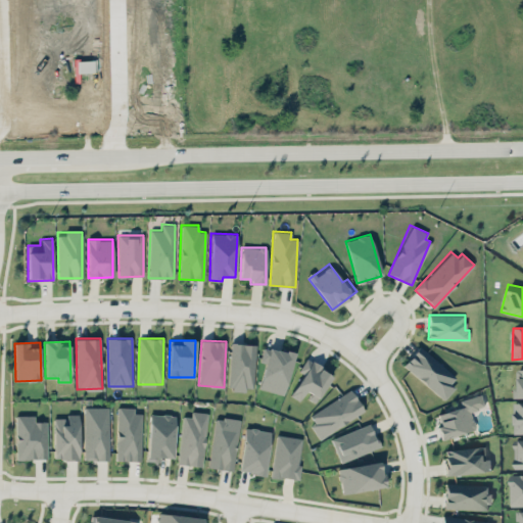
[(255,344),(231,343),(229,390),(245,391),(245,387),(253,387),(255,344)]
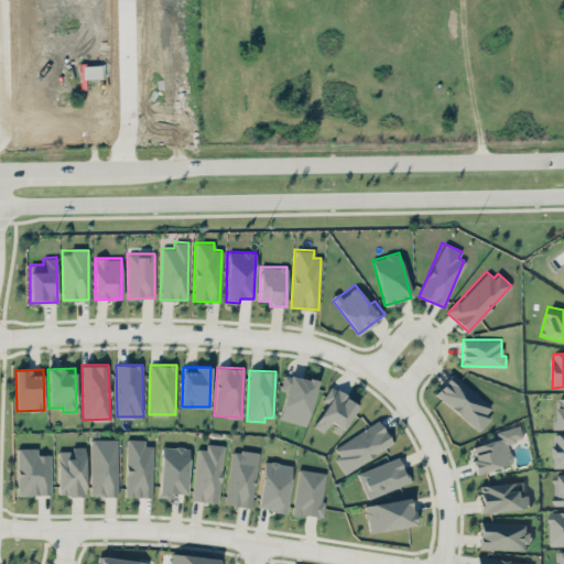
[(494,410),(453,372),(435,392),(476,430),(494,410)]
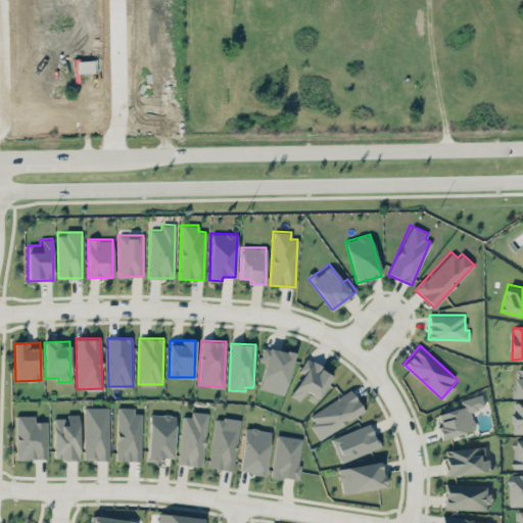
[(294,353),(270,346),(258,388),(283,394),(294,353)]
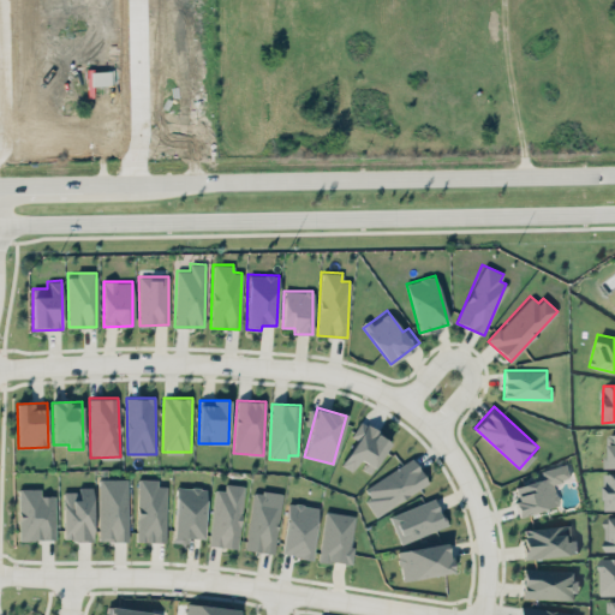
[(339,463),(354,472),(358,466),(371,473),(392,440),(363,423),(339,463)]
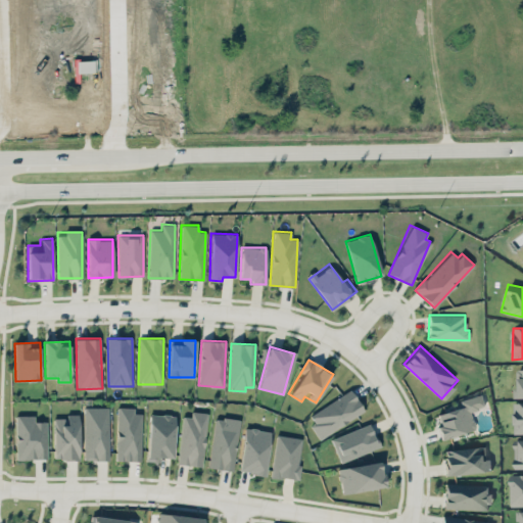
[(318,438),(365,413),(352,390),(310,413),(314,422),(311,424),(318,438)]
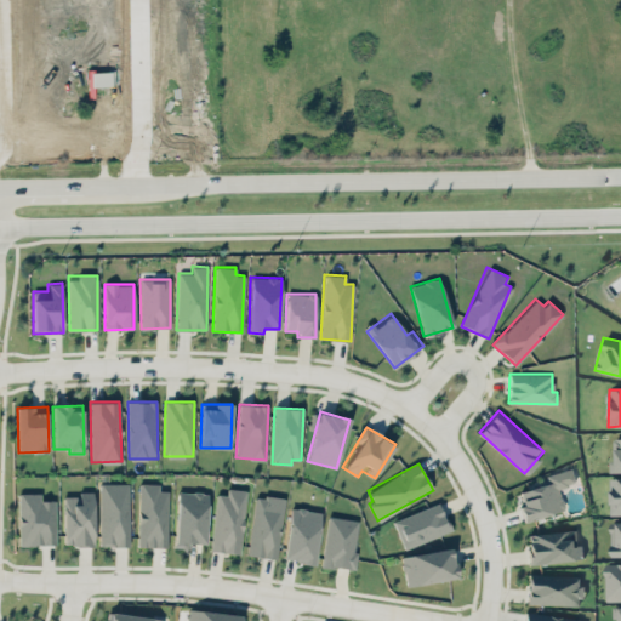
[(547,483),(517,491),(525,520),(564,510),(558,488),(575,483),(571,467),(545,474),(547,483)]
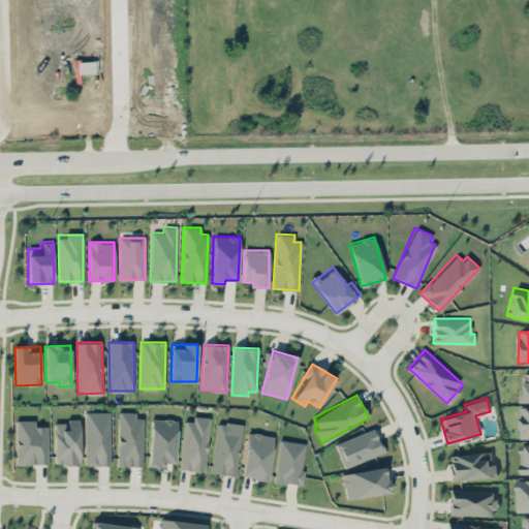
[(528,406),(519,407),(520,438),(528,438),(528,406)]
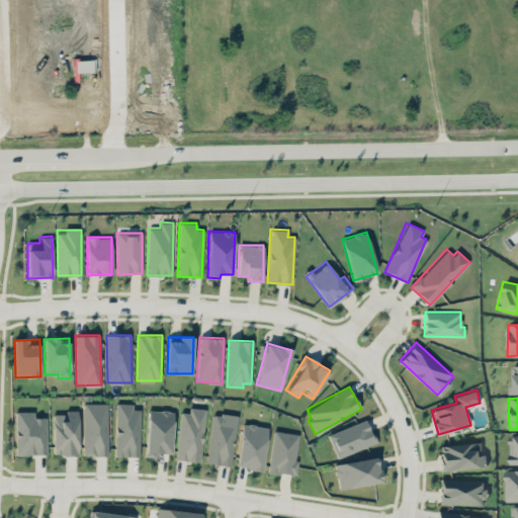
[(108,404),(83,403),(82,455),(107,455),(108,404)]
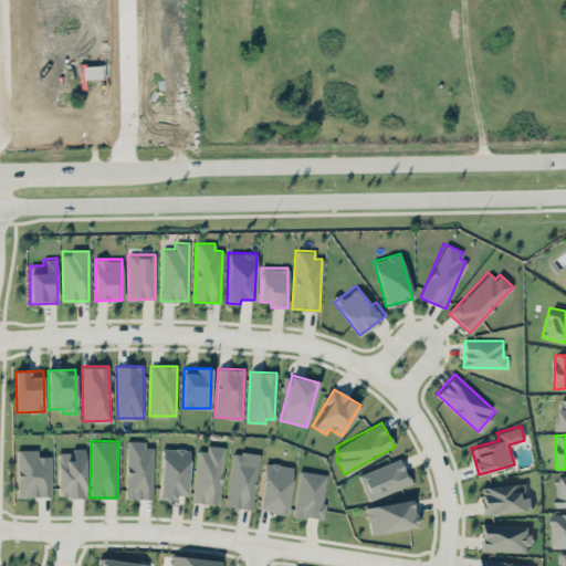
[(152,499),(154,447),(145,447),(145,441),(127,440),(125,498),(152,499)]
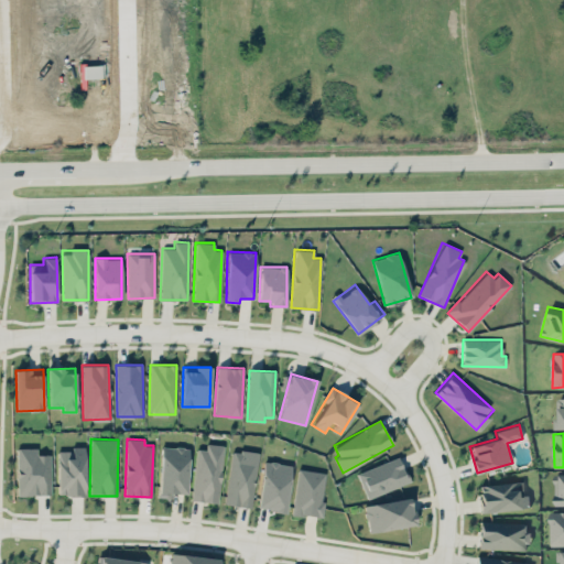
[(224,445),(206,443),(205,449),(196,448),(192,500),(219,502),(224,445)]
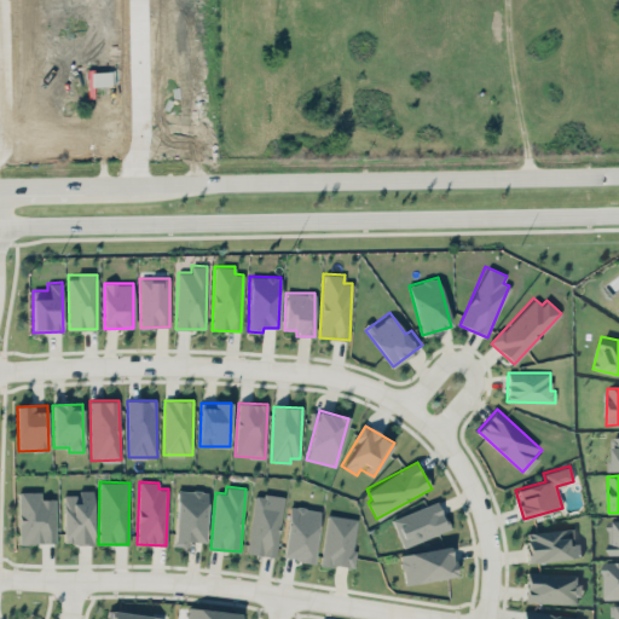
[(93,490),(80,490),(80,495),(64,495),(63,543),(93,543),(93,490)]
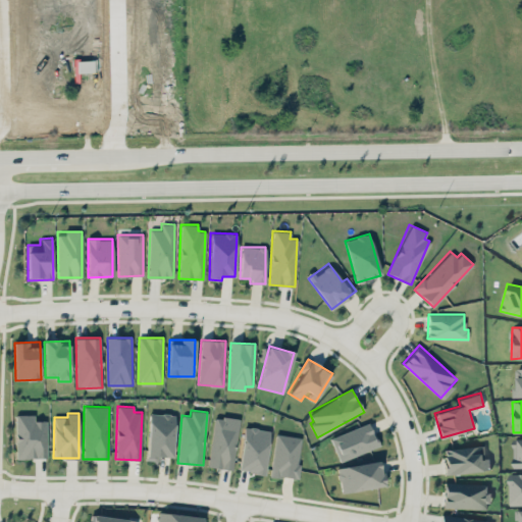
[(174,414),(148,413),(147,461),(160,461),(160,456),(173,457),(174,414)]
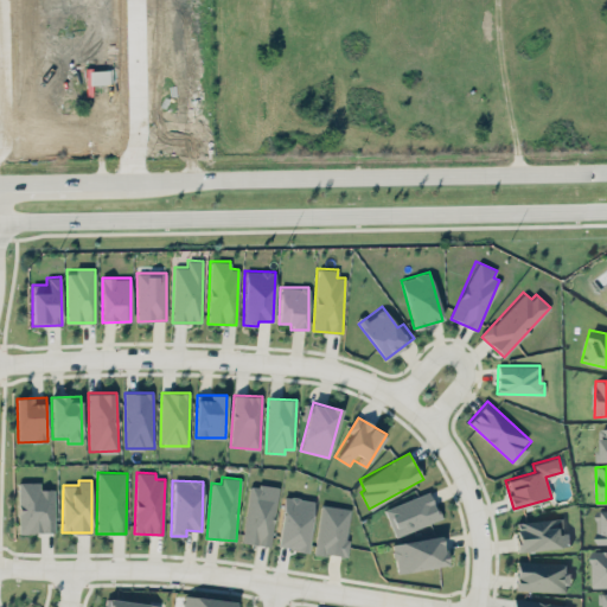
[(53,489),(39,489),(39,481),(18,481),(19,532),(55,532),(53,489)]
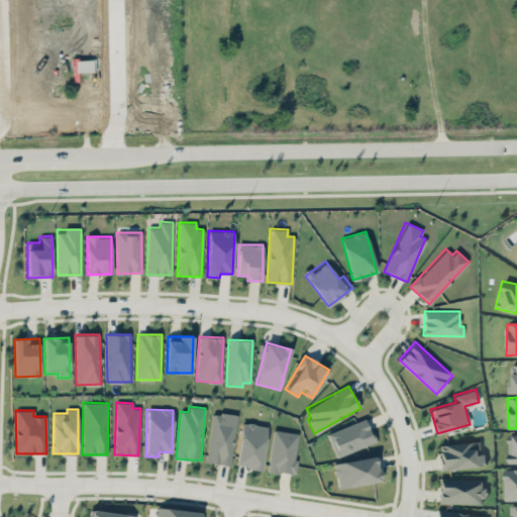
[(236,415),(212,412),(207,462),(230,464),(236,415)]
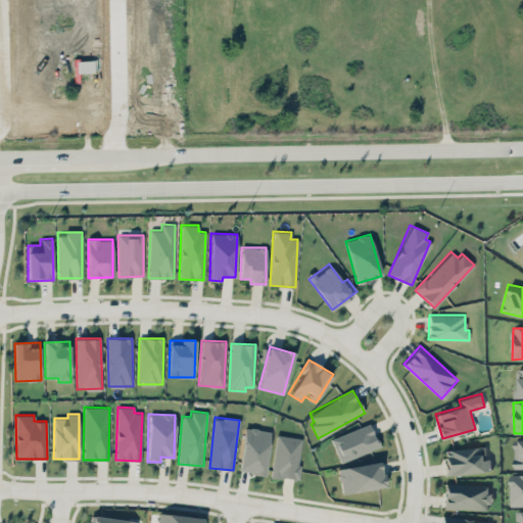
[(331,438),(341,463),(379,446),(370,423),(331,438)]
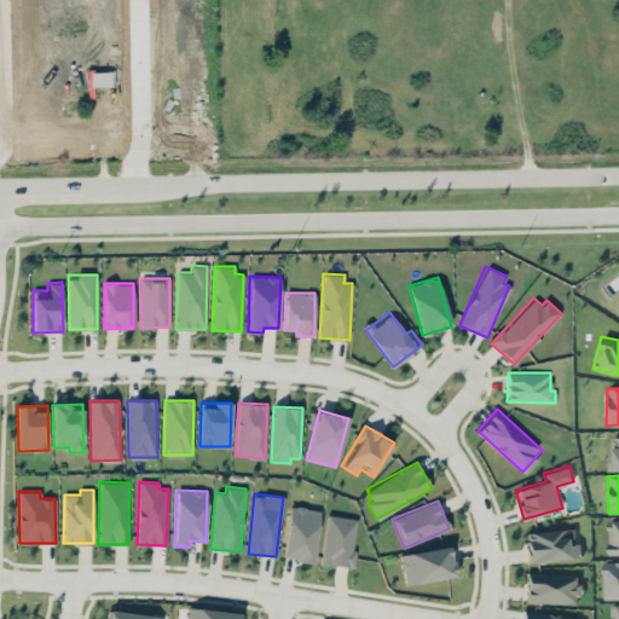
[(320,509),(289,505),(282,557),(313,562),(320,509)]
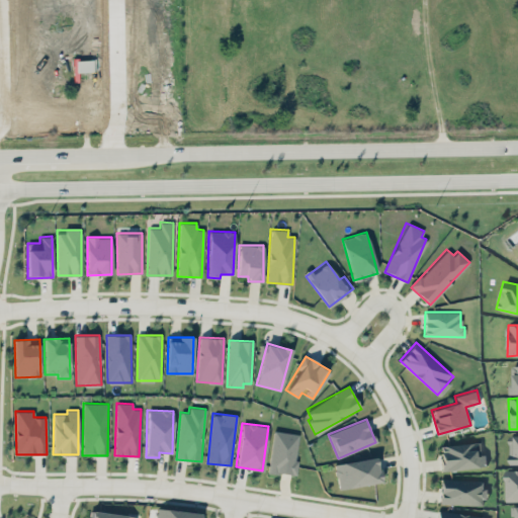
[(294,476),(300,434),(274,430),(268,471),(294,476)]
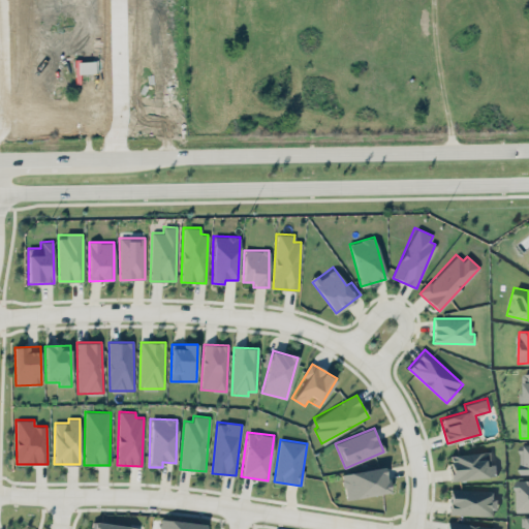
[(528,473),(528,444),(520,445),(521,474),(528,473)]
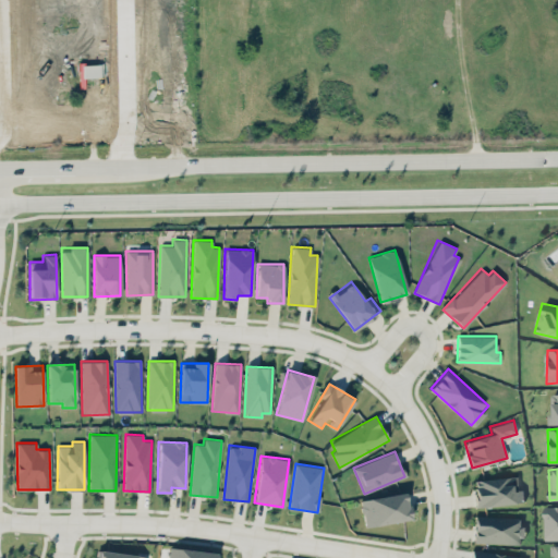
[(524,504),(523,489),(518,490),(517,476),(474,480),(476,506),(524,504)]
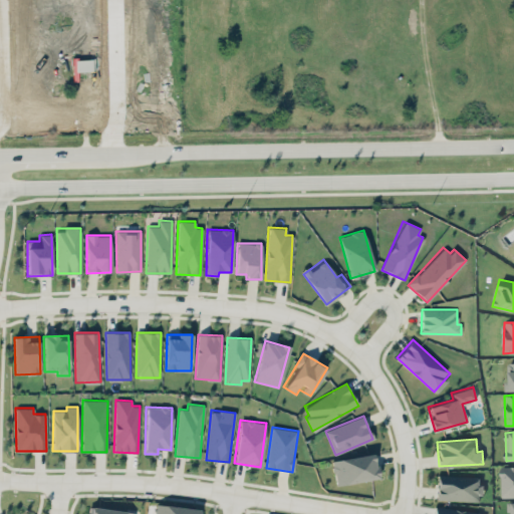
[(332,459),(335,484),(377,479),(374,454),(332,459)]
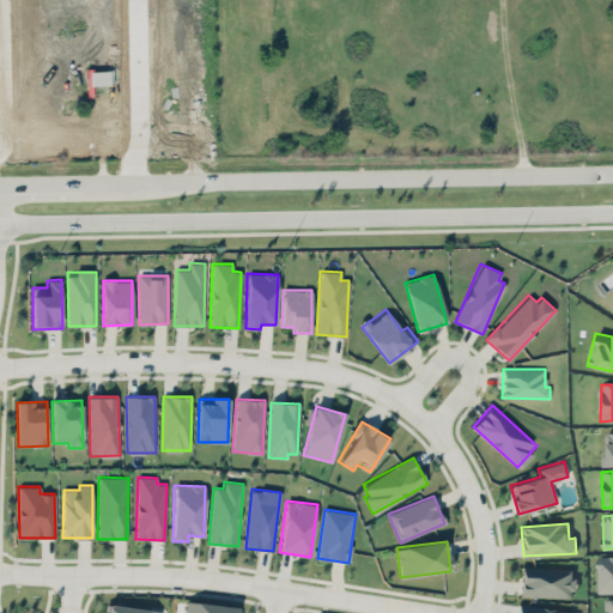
[(598,593),(612,592),(612,556),(596,557),(598,593)]
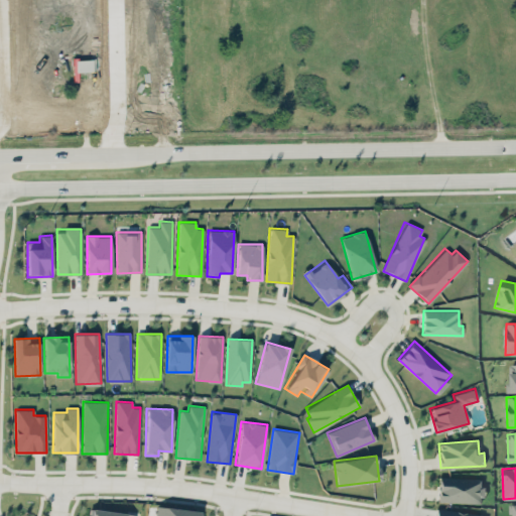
[(484,478),(439,477),(438,501),(483,503),(484,478)]
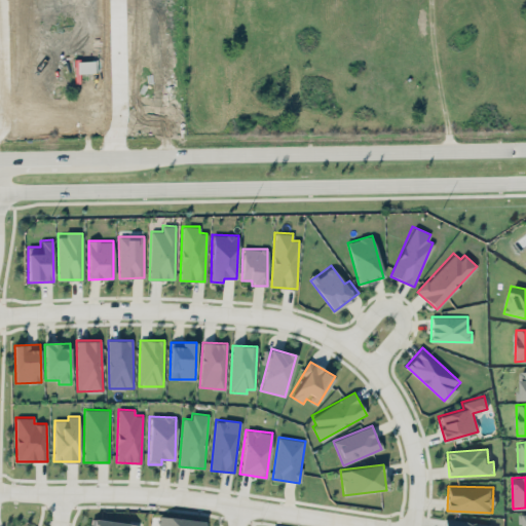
[(205,525),(207,520),(158,516),(157,525),(205,525)]
